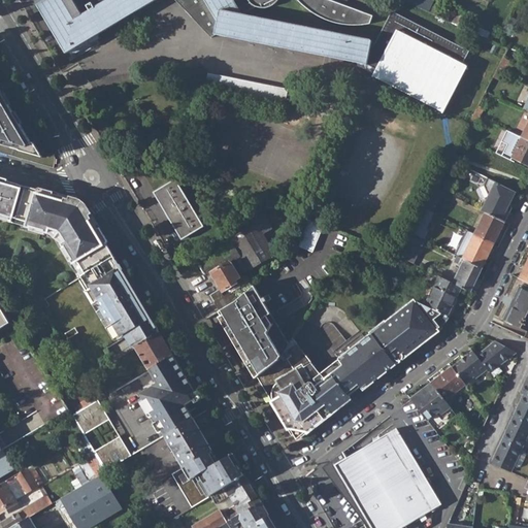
[(374,74),(446,111),(467,68),(462,65),(469,52),(392,11),(376,42),(242,14),(239,9),(233,0),(66,0),(45,12),(72,56),(90,44),(88,40),(156,0),(204,0),(218,23),(216,35),(366,64),(377,69),(374,74)]
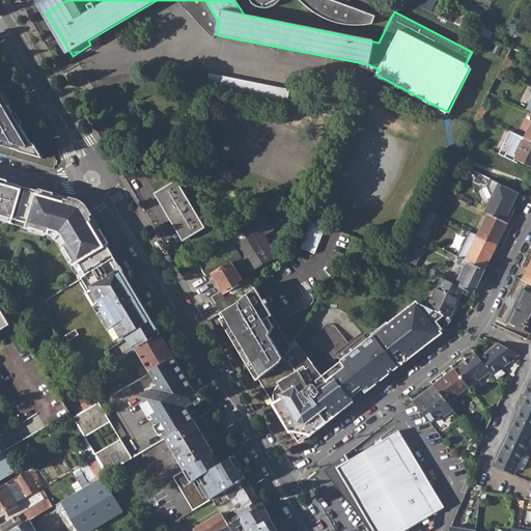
[(250,0),(251,2),(254,4),(257,6),(263,8),(271,7),(277,3),(285,0),(299,0),(309,9),(322,18),(336,24),(352,27),(371,24),(375,16),(330,0),(250,0)]
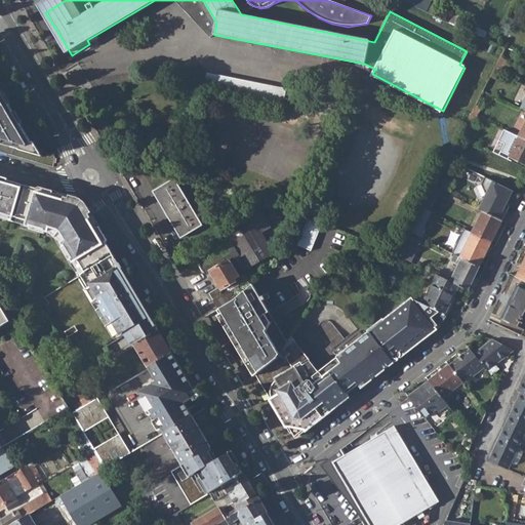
[(401,0),(427,11),(431,1),(429,0),(401,0)]
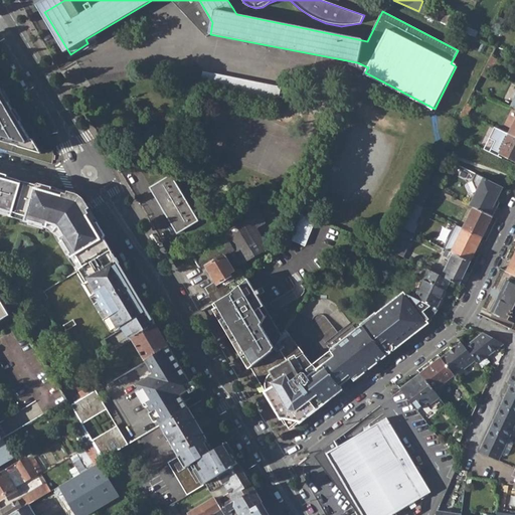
[(246,4),(233,9),(236,14),(255,8),(249,6),(246,4)]
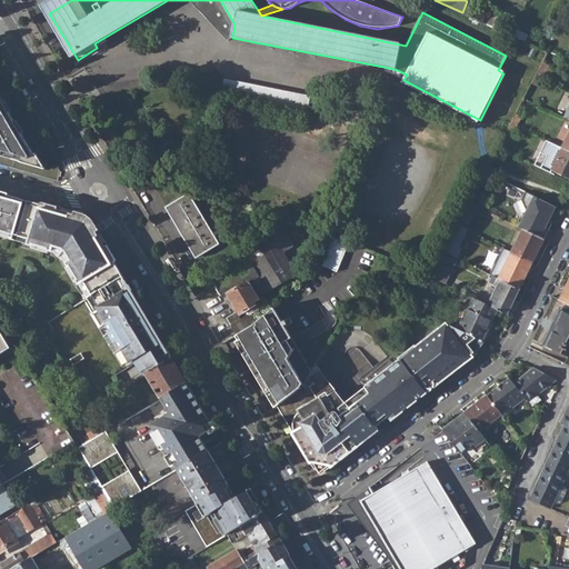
[(557,21),(550,18),(547,26),(555,27),(557,21)]
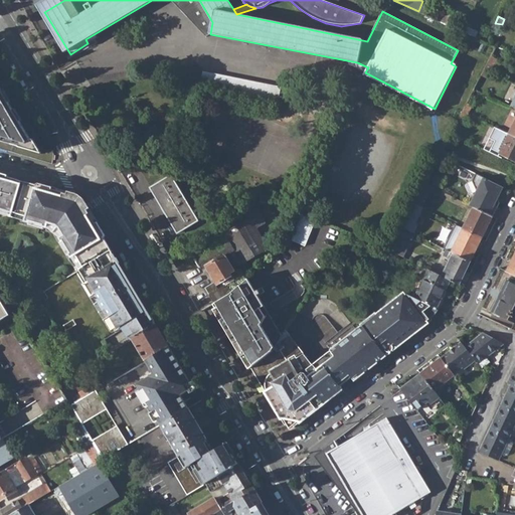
[(482,75),(487,78),(492,69),(486,66),(482,75)]
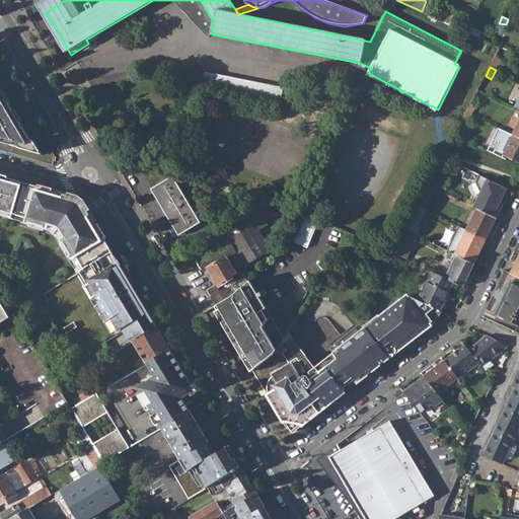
[(282,102),(285,86),(206,71),(203,87),(282,102)]
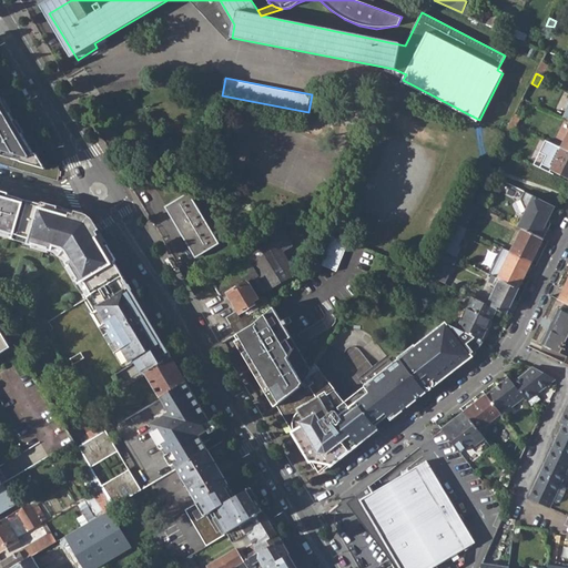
[(0,155),(23,162),(34,155),(0,97),(0,155)]
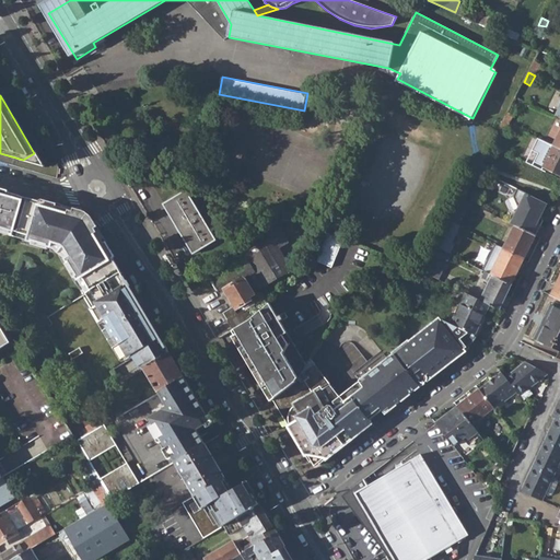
[(503,121),(499,128),(504,131),(509,125),(503,121)]
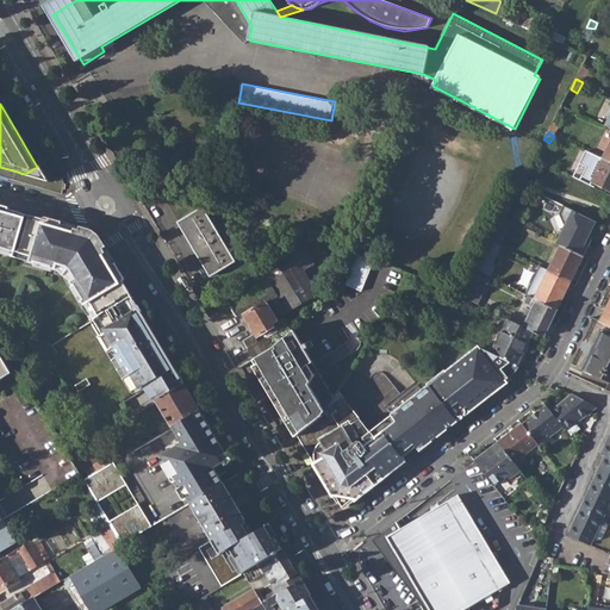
[(583,176),(609,190),(609,161),(604,159),(586,150),(579,163),(587,167),(583,176)]
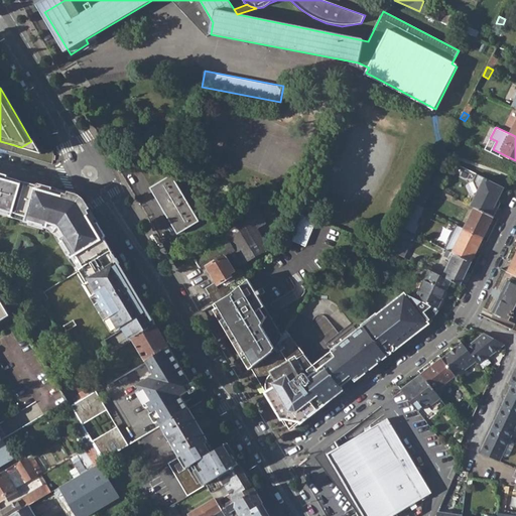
[(31,141),(21,147),(38,152),(31,141)]
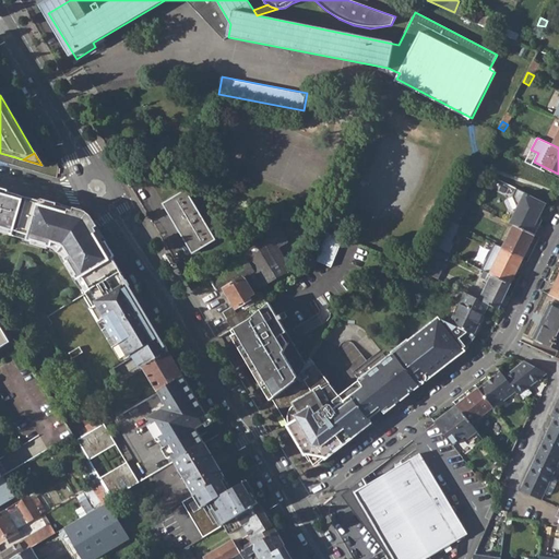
[(484,173),(476,168),(473,177),(472,178),(479,182),(484,173)]
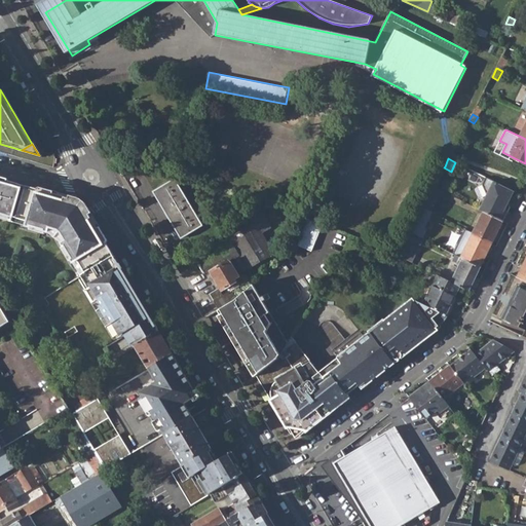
[(509,202),(512,196),(510,195),(513,190),(486,178),(483,185),(486,198),(480,210),(483,212),(503,221),(511,208),(509,202)]
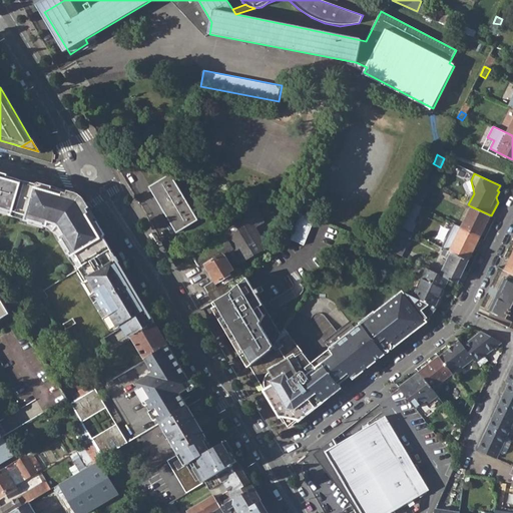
[(71,253),(73,255),(77,253),(84,266),(112,248),(85,203),(75,196),(0,174),(0,209),(0,208),(29,216),(28,221),(31,222),(32,220),(46,225),(46,226),(49,227),(50,224),(51,223),(53,224),(57,224),(63,229),(66,234),(62,237),(64,239),(72,252),(71,253)]
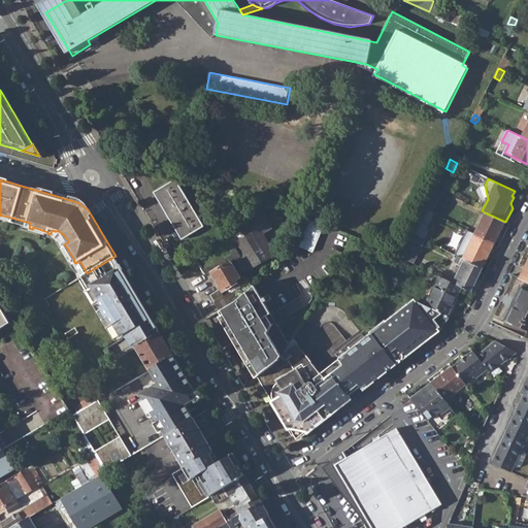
[(154,193),(183,239),(204,227),(176,179),(154,193)]
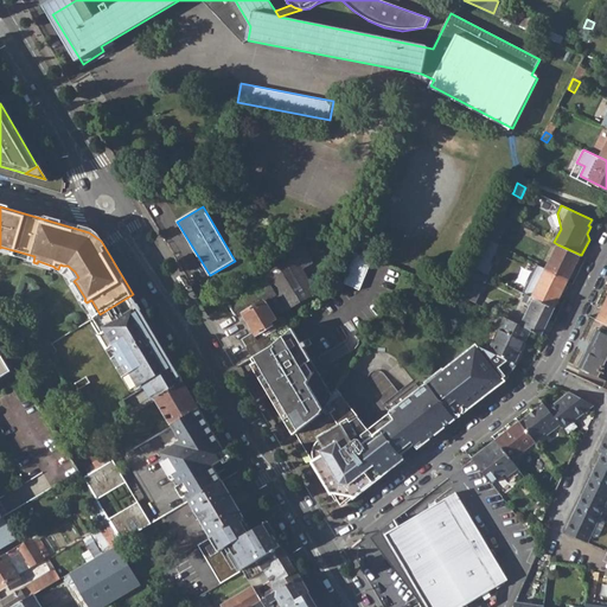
[(496,227),(502,229),(508,219),(502,216),(496,227)]
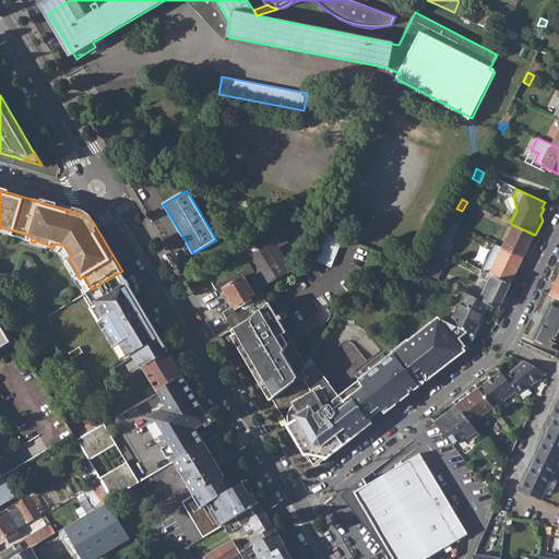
[(501,249),(523,260),(535,235),(513,225),(502,248),(501,249)]
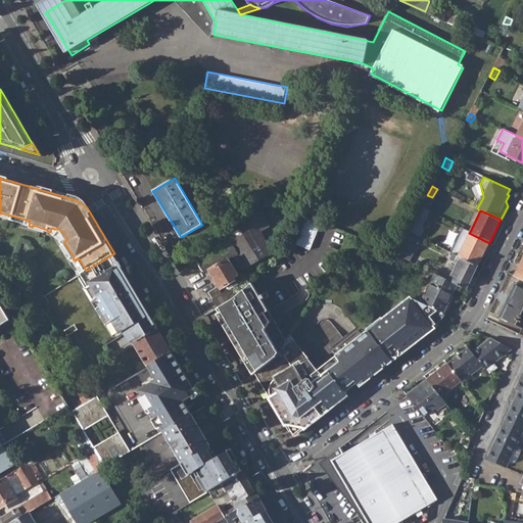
[(0,218),(7,220),(29,226),(30,221),(0,212),(0,214),(0,218)]
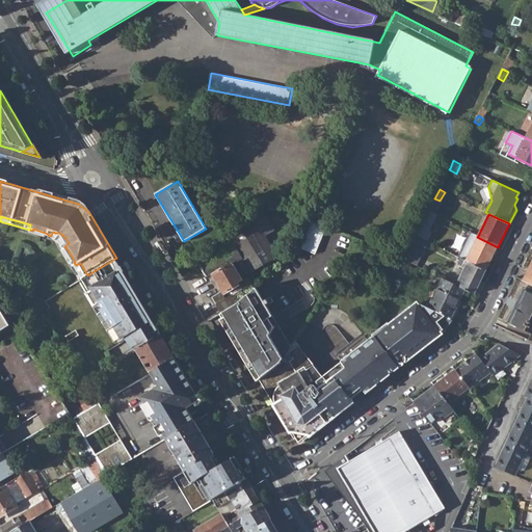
[(300,248),(314,255),(325,228),(312,221),(300,248)]
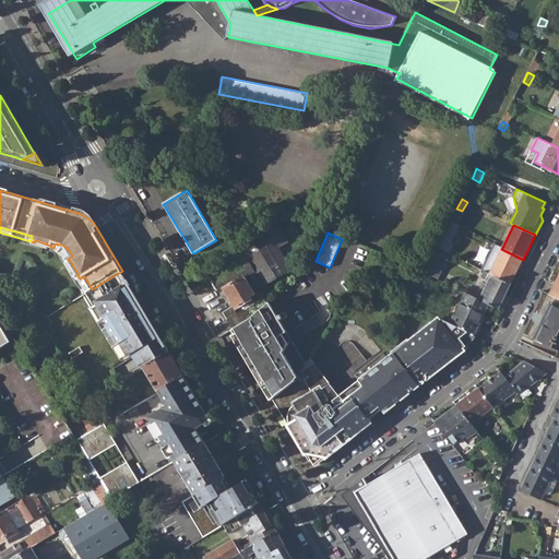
[(224,289),(236,309),(244,305),(247,307),(253,304),(252,300),(257,297),(245,276),(250,273),(259,287),(290,269),(271,236),(241,253),(234,262),(218,275),(217,272),(211,277),(219,292),(224,289)]
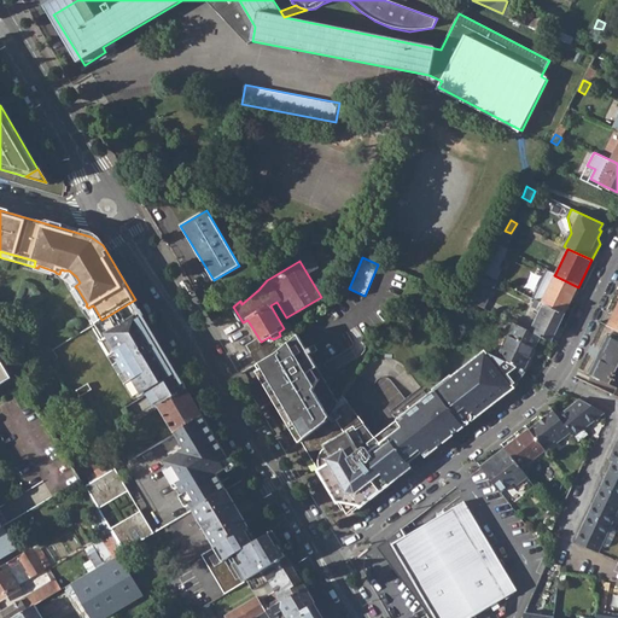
[(54,277),(56,273),(56,272),(39,266),(38,268),(38,269),(36,270),(54,277)]
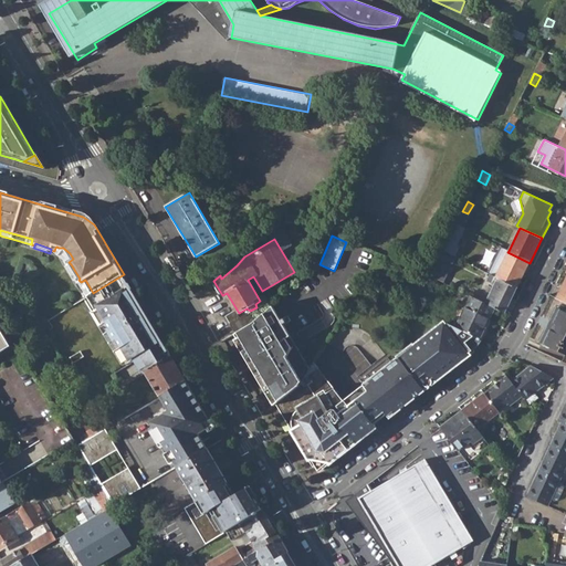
[(54,251),(69,262),(73,259),(70,253),(63,248),(59,248),(56,247),(55,248),(54,251)]
